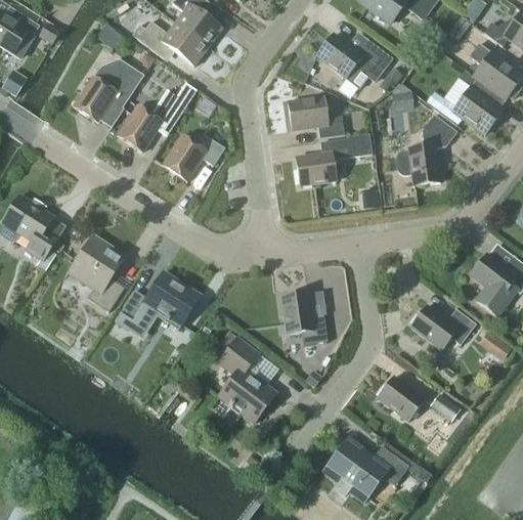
[(175,22),(209,47),(223,28),(200,10),(207,1),(206,0),(174,0),(172,3),(183,11),(175,22)]
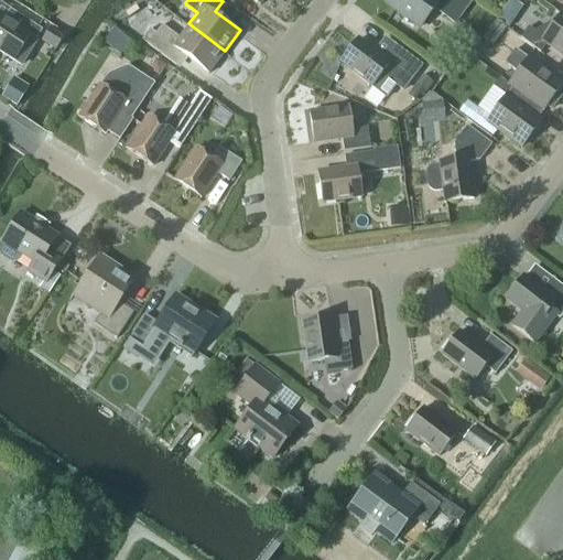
[(387,0),(420,24),(434,4),(455,20),(469,0),(387,0)]
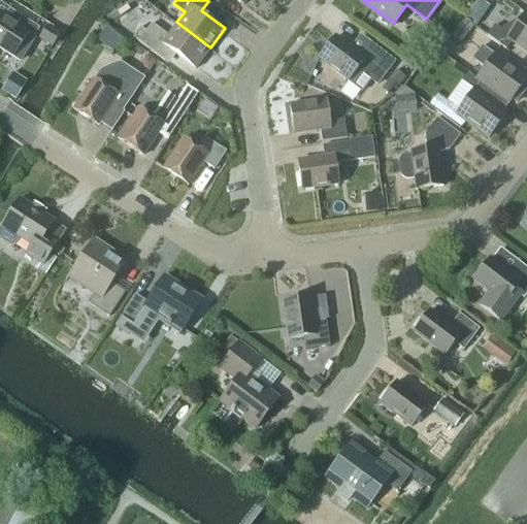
[(474,0),(464,14),(474,23),(485,6),(476,0),(474,0)]
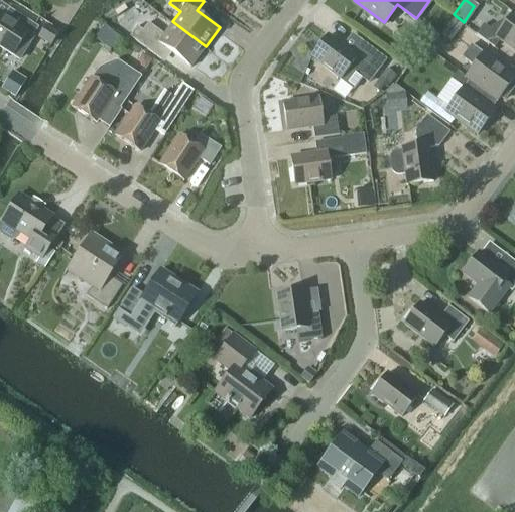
[(0,12),(0,44),(13,53),(19,57),(33,34),(39,24),(10,6),(3,15),(0,12)]
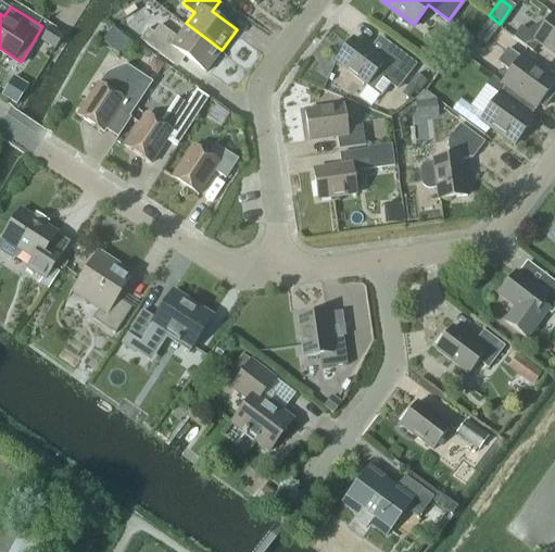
[(554,12),(553,11),(545,21),(543,19),(530,26),(528,27),(521,22),(513,34),(533,49),(540,40),(554,50),(554,12)]
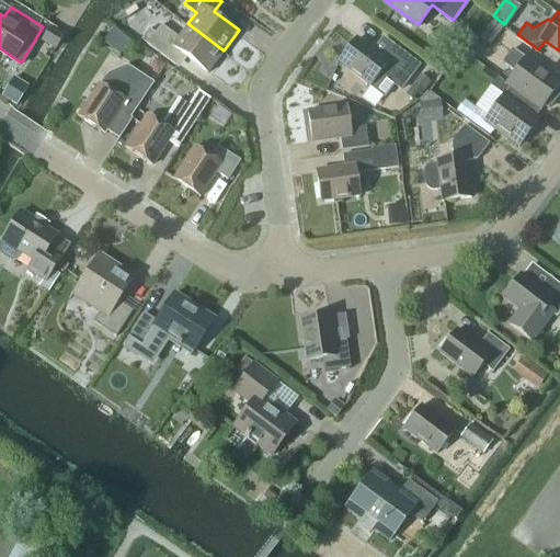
[(490,42),(504,24),(493,15),(480,34),(490,42)]
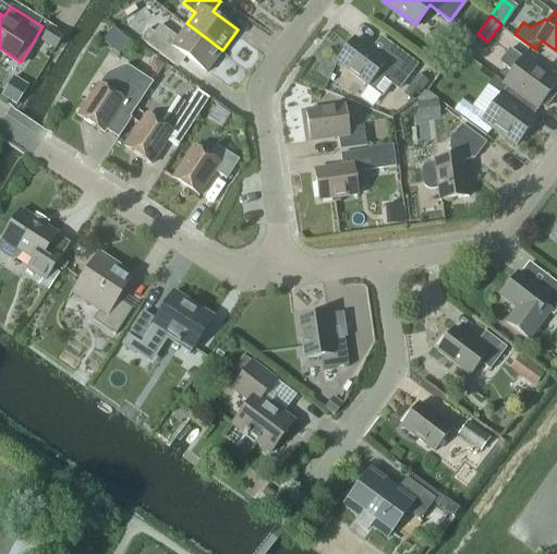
[(222,50),(186,23),(178,35),(161,22),(155,31),(148,25),(141,37),(174,62),(182,52),(207,70),(222,50)]
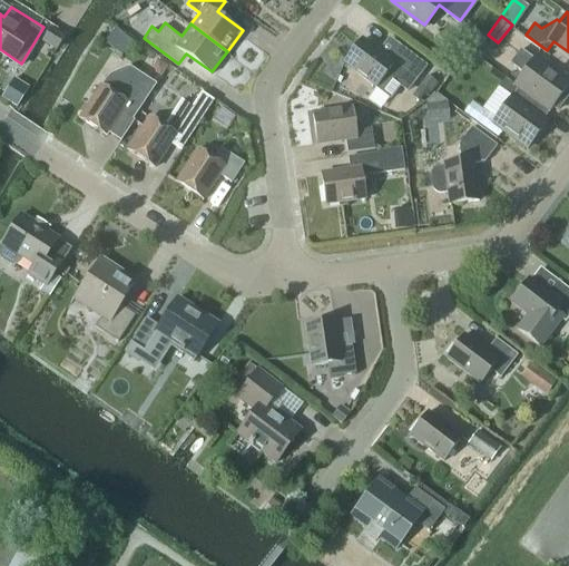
[(57,48),(65,36),(50,26),(42,38),(57,48)]
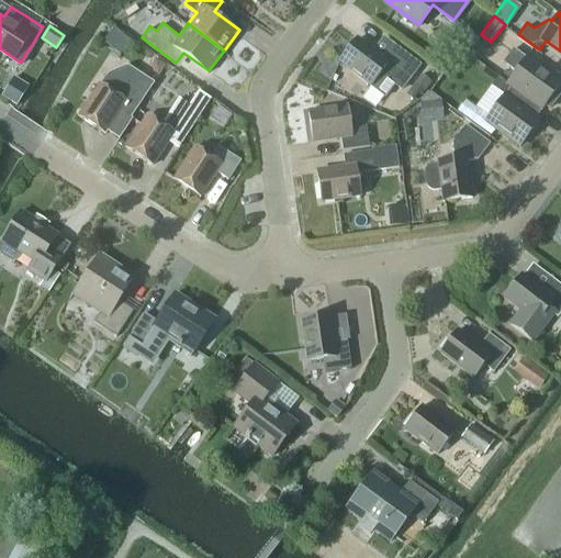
[(466,51),(479,35),(467,25),(453,42),(466,51)]
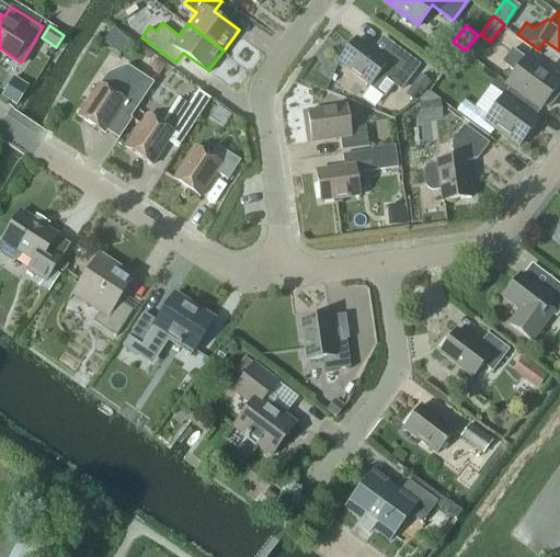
[(356,36),(339,59),(384,93),(391,81),(401,89),(421,63),(393,42),(383,56),(356,36)]
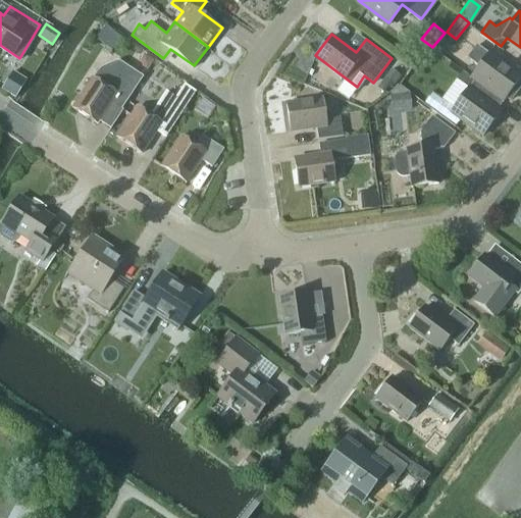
[(475,78),(502,97),(504,99),(506,96),(511,99),(520,86),(520,78),(520,74),(488,51),(476,42),(467,55),(478,64),(471,74),(475,78)]
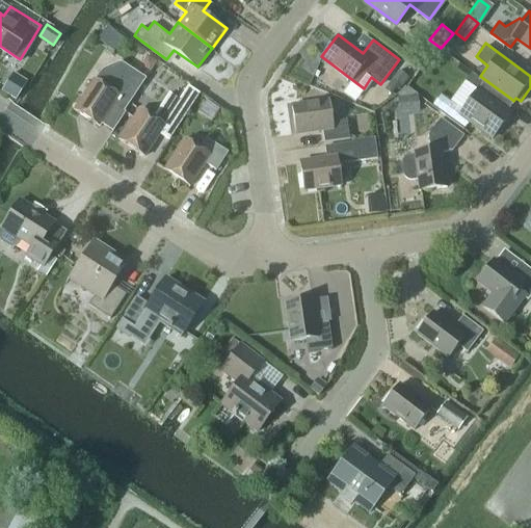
[(101,69),(75,108),(99,124),(101,121),(113,102),(124,109),(147,75),(122,58),(101,69)]
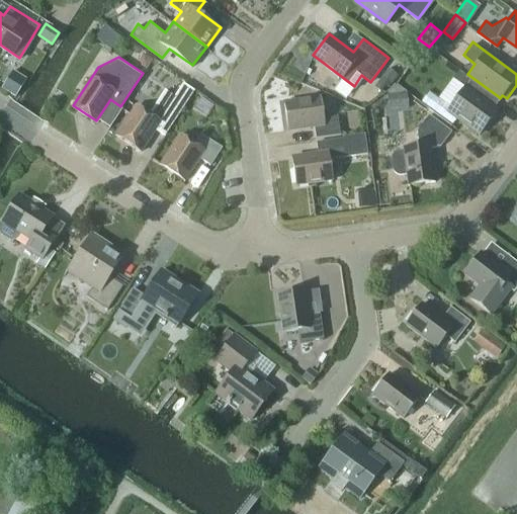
[(374,85),(381,90),(386,83),(390,85),(399,73),(389,66),(374,85)]
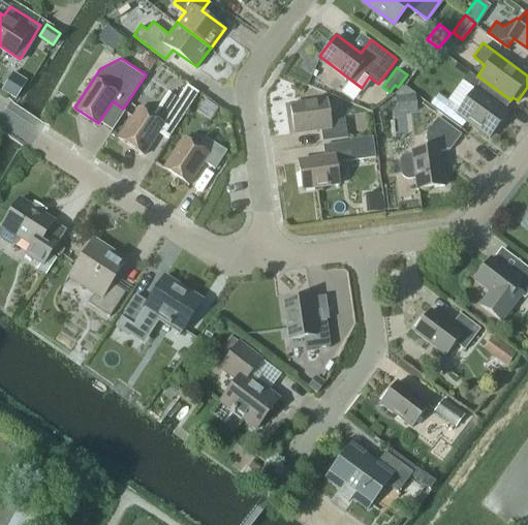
[(502,107),(508,98),(482,79),(474,87),(460,106),(457,111),(466,118),(490,135),(507,112),(502,107)]
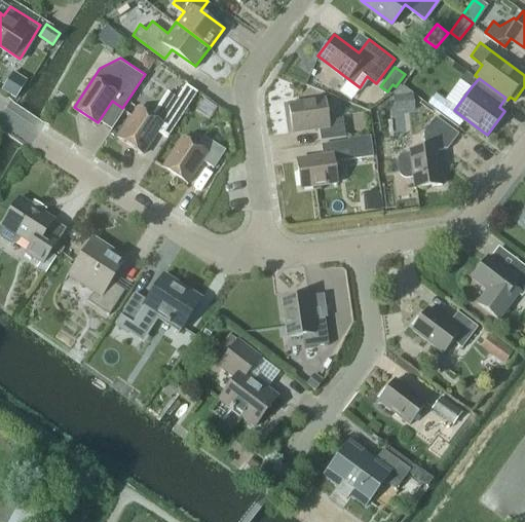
[(391,99),(406,111),(418,95),(404,82),(391,99)]
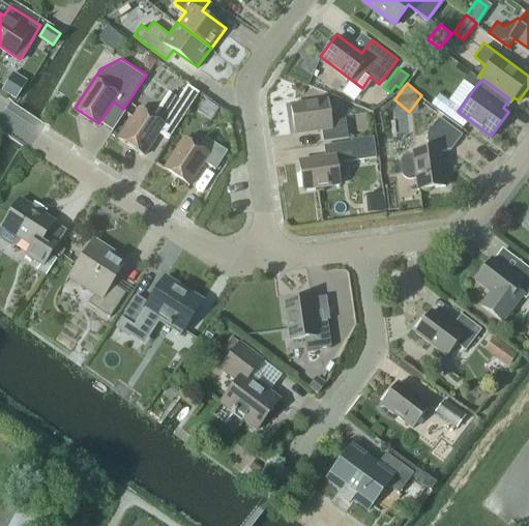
[(140,107),(120,137),(144,153),(157,132),(169,139),(199,92),(187,84),(179,96),(169,90),(152,115),(140,107)]
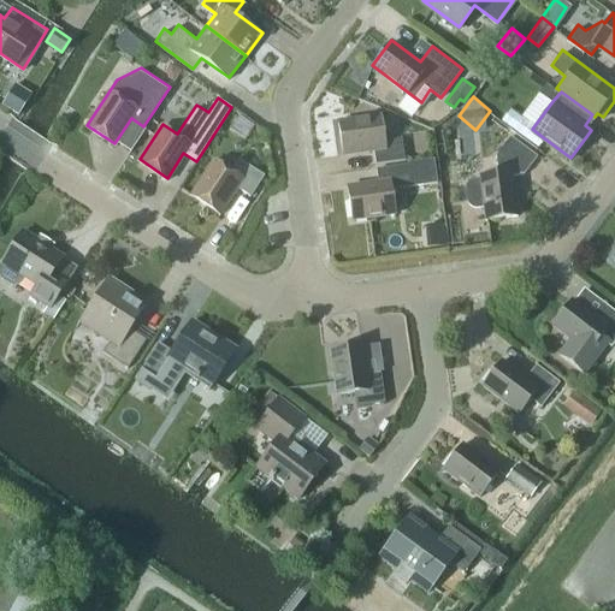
[(385,138),(382,114),(338,120),(343,153),(374,148),(376,162),(404,158),(402,136),(385,138)]
